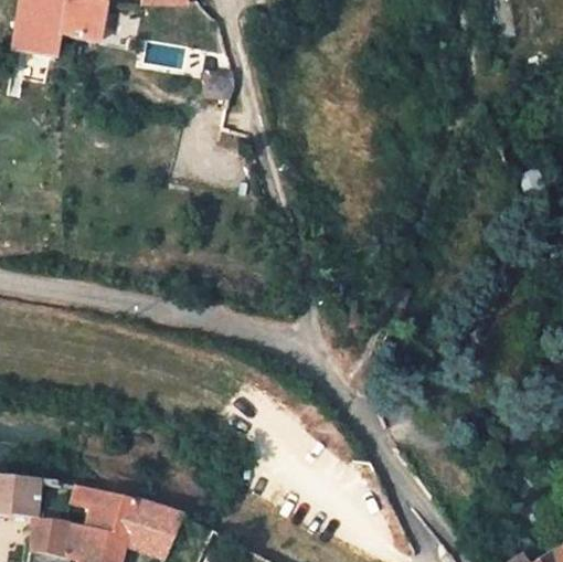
[(20,0),(13,48),(56,56),(61,35),(98,42),(105,0),(140,0),(140,1),(163,2),(165,14),(184,14),(187,0),(20,0)]
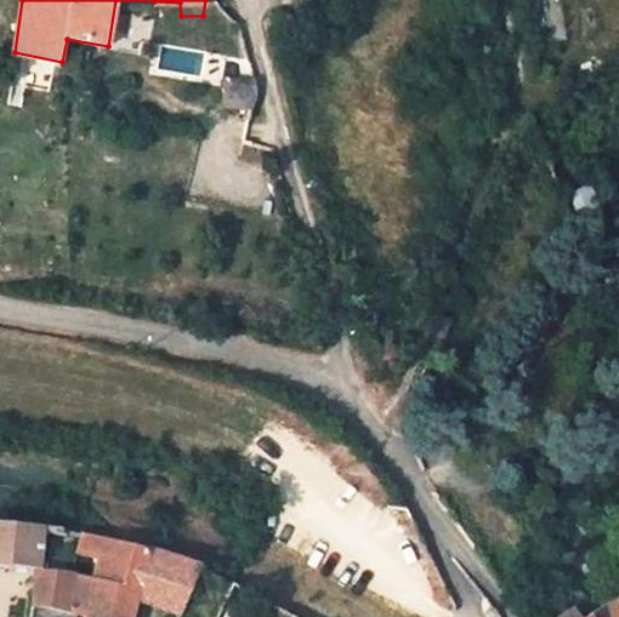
[(256,78),(227,76),(223,106),(254,107),(260,89),(256,78)]
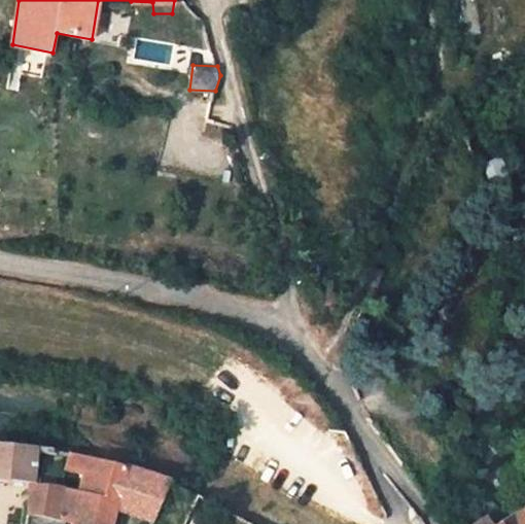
[(501,154),(482,163),(494,193),(504,188),(513,184),(501,154)]
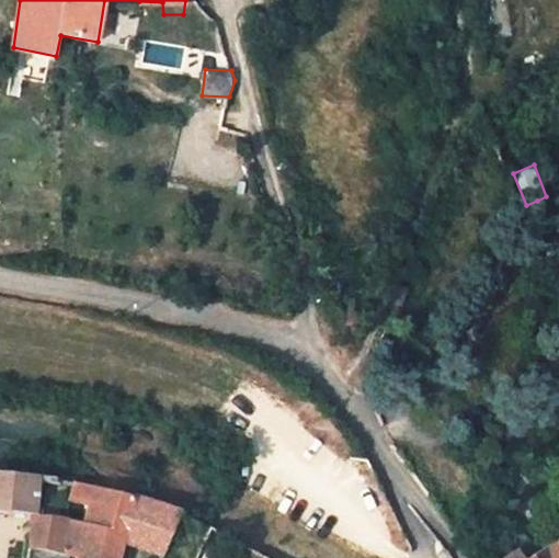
[(537,201),(526,205),(534,224),(545,219),(537,201)]
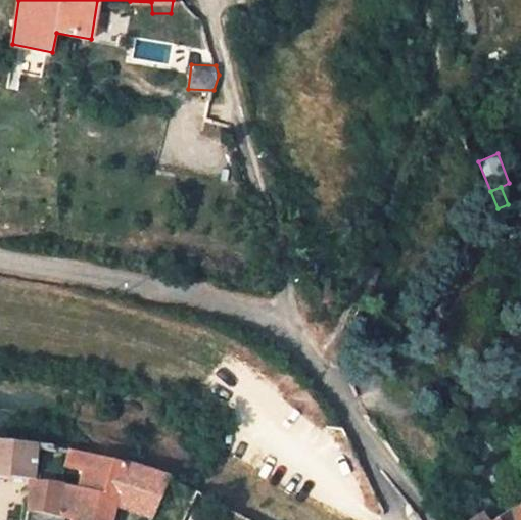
[(36,441),(0,437),(0,473),(34,475),(36,441)]
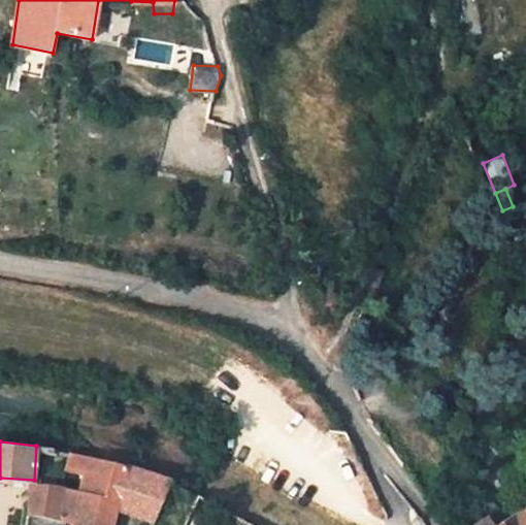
[(79,490),(66,487),(59,521),(74,524),(73,524),(111,524),(116,509),(127,464),(67,451),(63,468),(83,474),(79,490)]
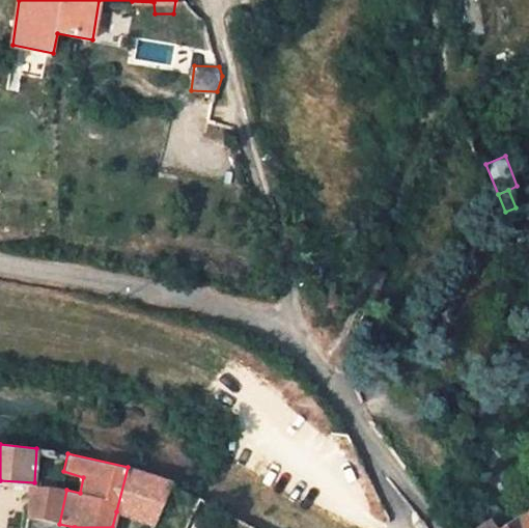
[(151,474),(128,467),(116,511),(156,526),(172,483),(151,474)]
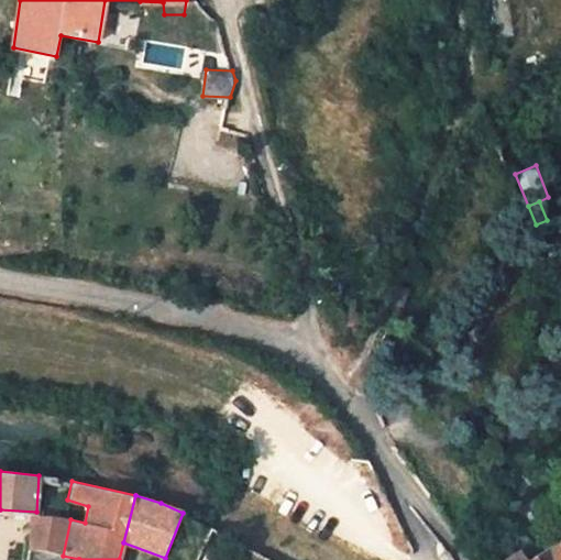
[(70,519),(33,517),(30,549),(63,556),(70,519)]
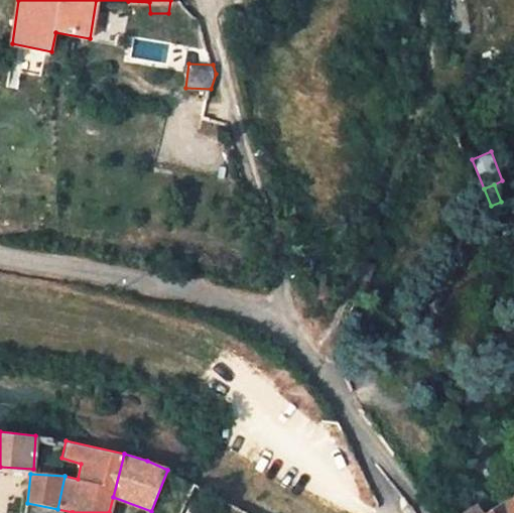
[(513,497),(500,506),(488,512),(513,512),(513,497)]
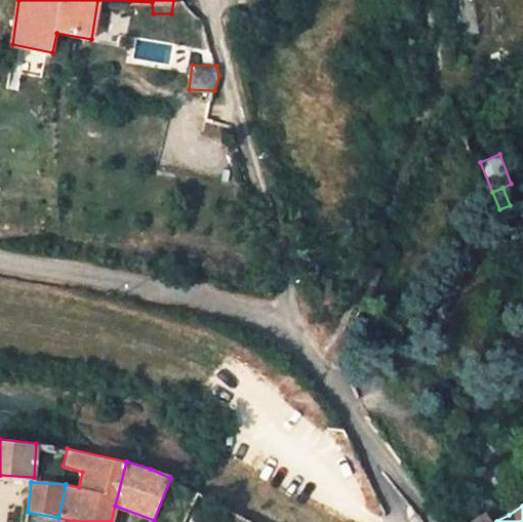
[(495,521),(487,510),(471,521),(495,521)]
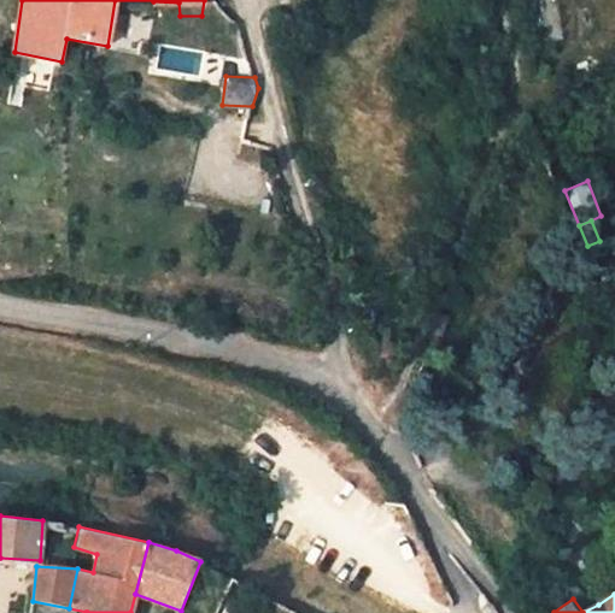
[(33,601),(30,612),(68,612),(69,608),(33,601)]
